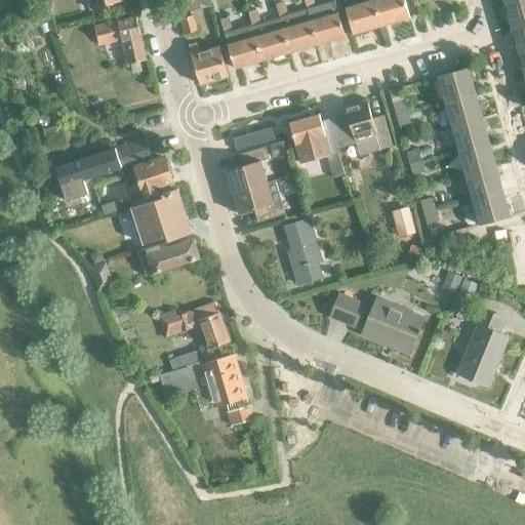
[(87,0),(90,8),(103,6),(123,0),(122,0),(87,0)]
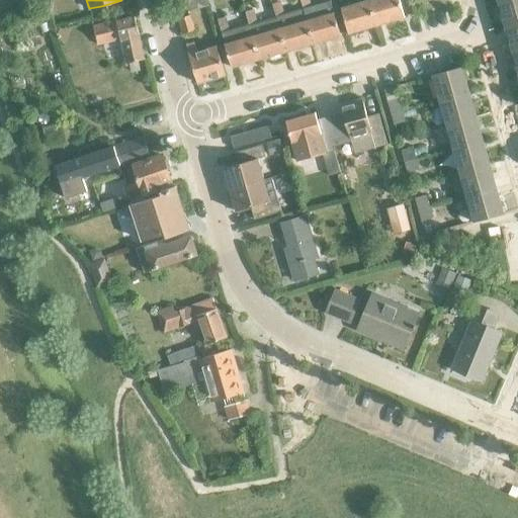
[(187,11),(207,5),(205,0),(187,0),(184,1),(187,11)]
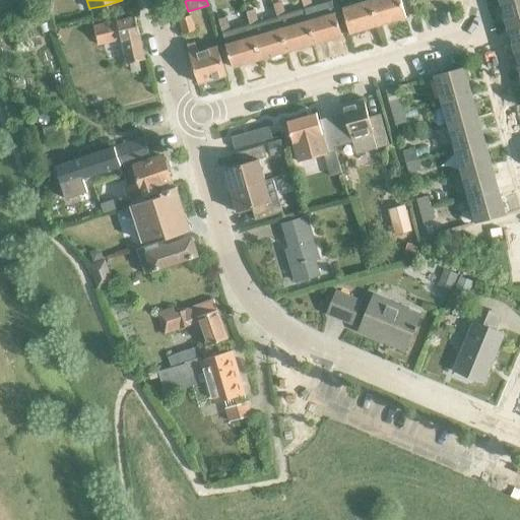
[(335,12),(315,18),(309,0),(301,0),(304,10),(307,20),(314,44),(342,37),(335,12)]
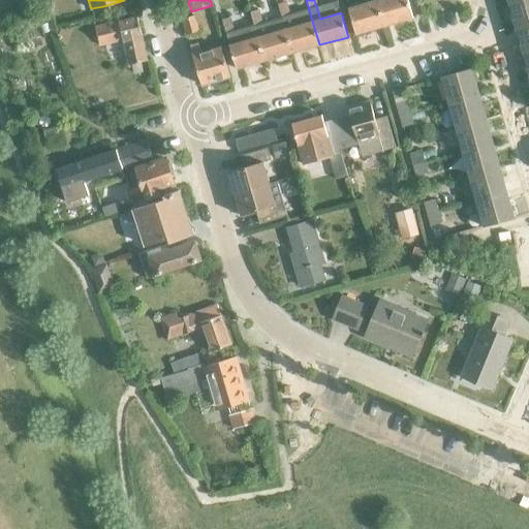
[(375,0),(376,1),(383,27),(412,19),(406,0),(375,0)]
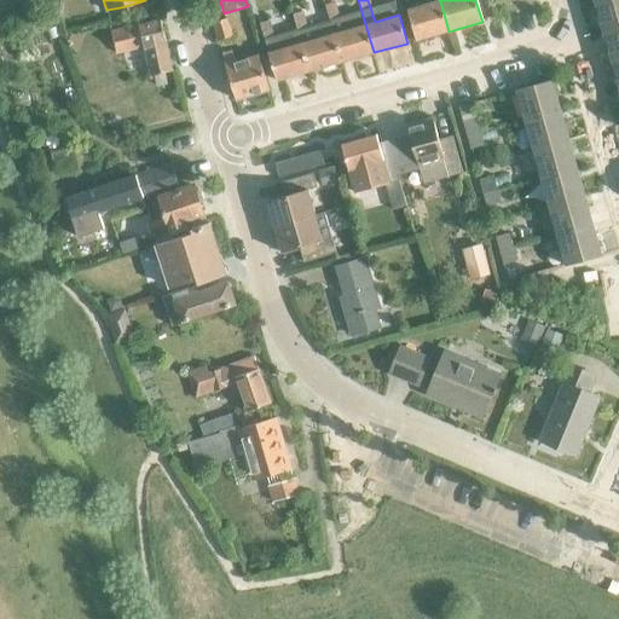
[(490,0),(493,12),(504,9),(502,0),(490,0)]
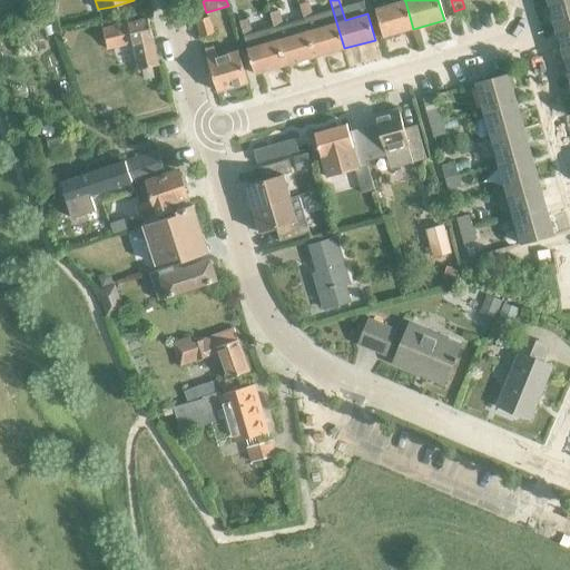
[(492,6),(490,0),(462,0),(464,8),(467,13),(492,6)]
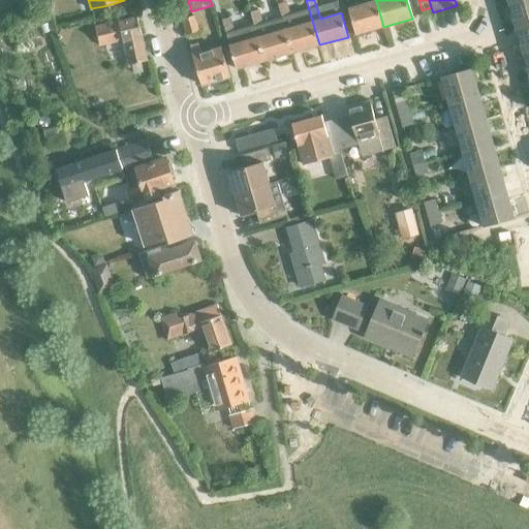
[(528,0),(510,0),(506,1),(514,26),(528,21),(528,0)]
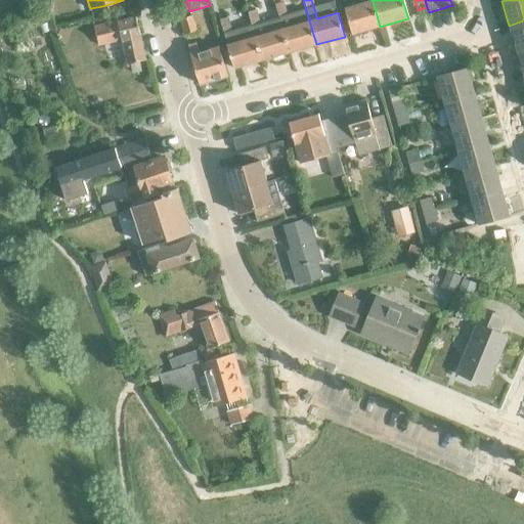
[(373,1),(344,9),(351,35),(380,27),(373,1)]
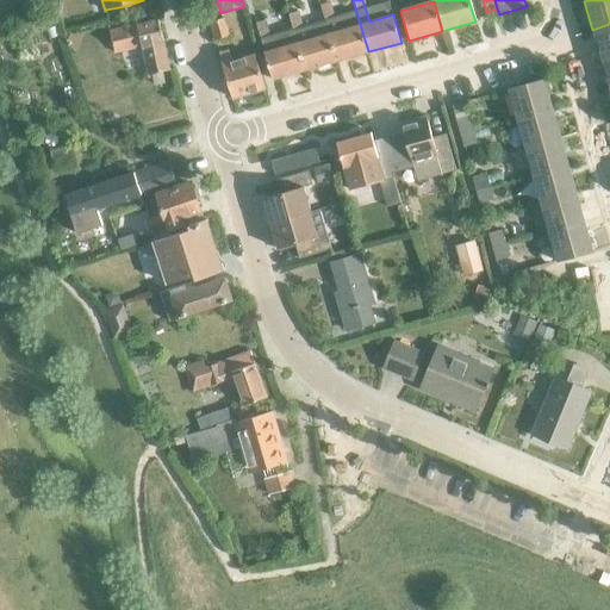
[(330,5),(321,7),(325,22),(335,19),(330,5)]
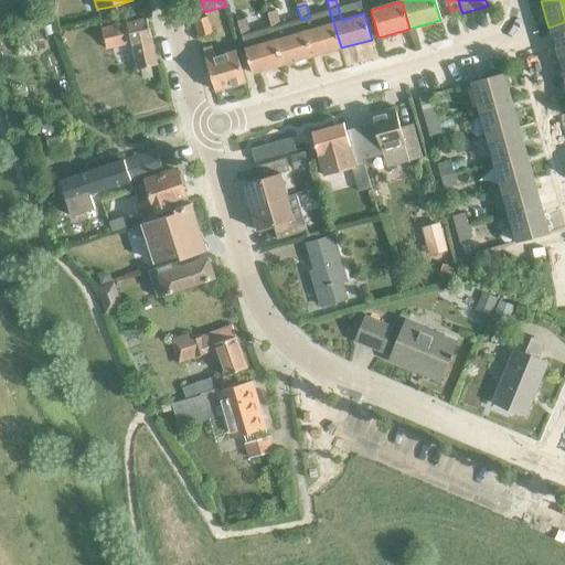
[(330,11),(310,18),(301,20),(305,31),(312,56),(341,48),(333,22),(330,11)]
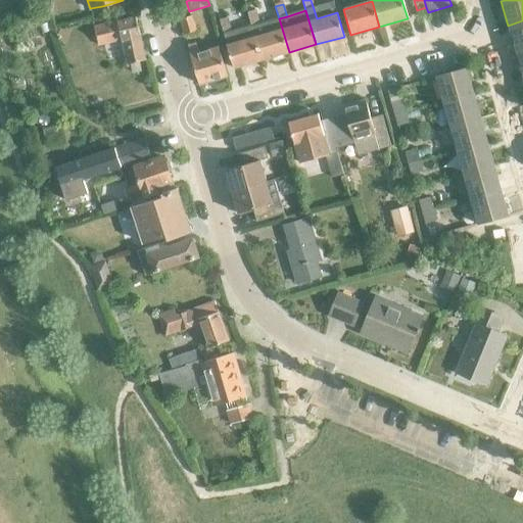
[(254,12),(247,14),(250,27),(258,25),(254,12)]
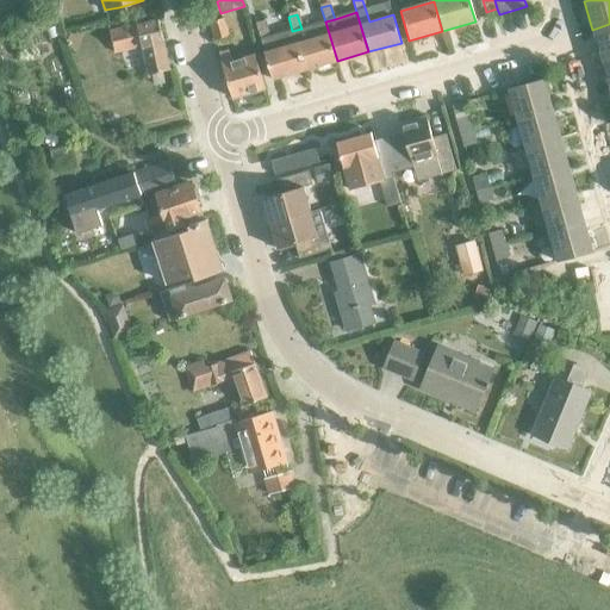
[(215,41),(229,36),(223,18),(209,22),(215,41)]
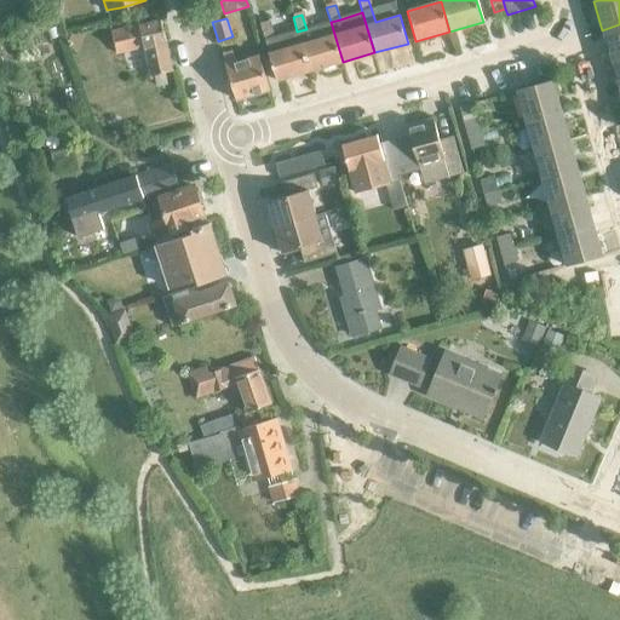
[(38,19),(23,26),(28,38),(42,32),(38,19)]
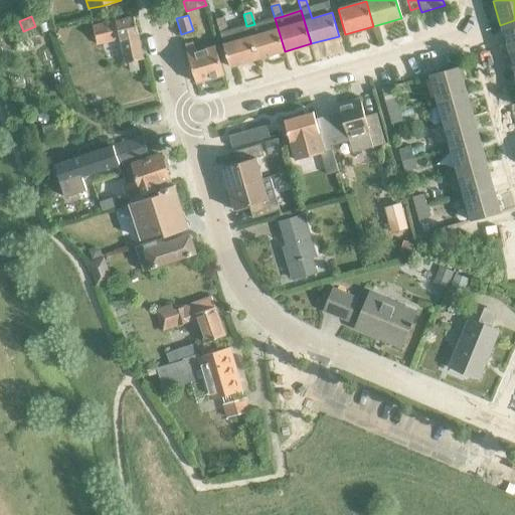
[(124,63),(143,59),(133,17),(92,26),(96,44),(119,39),(124,63)]
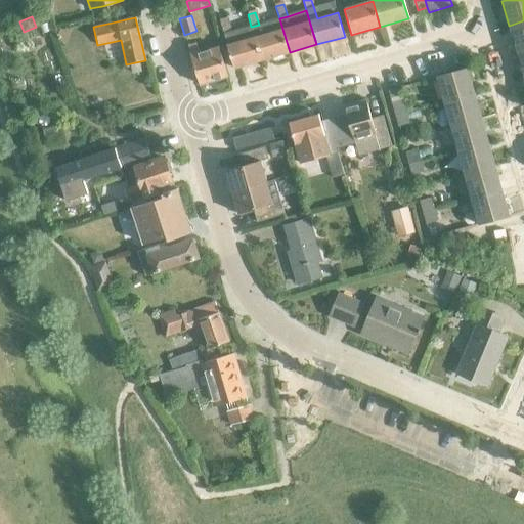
[(227,17),(219,19),(233,69),(261,60),(254,37),(251,27),(231,32),(227,17)]
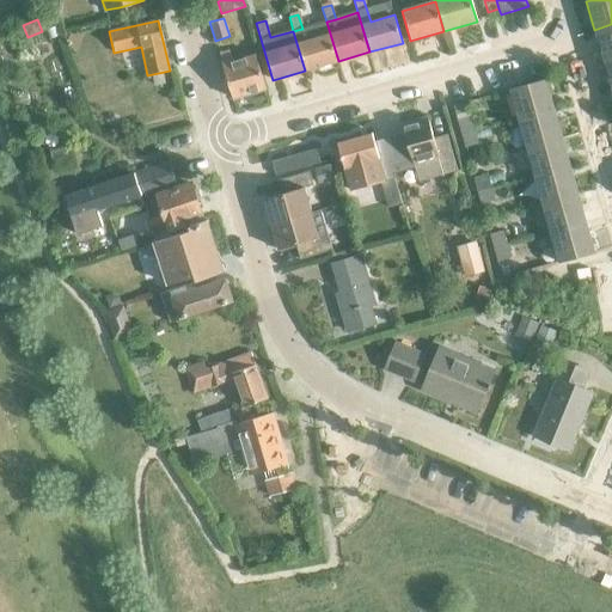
[(326,22),(303,29),(293,31),(297,43),(305,71),(338,61),(330,34),(326,22)]
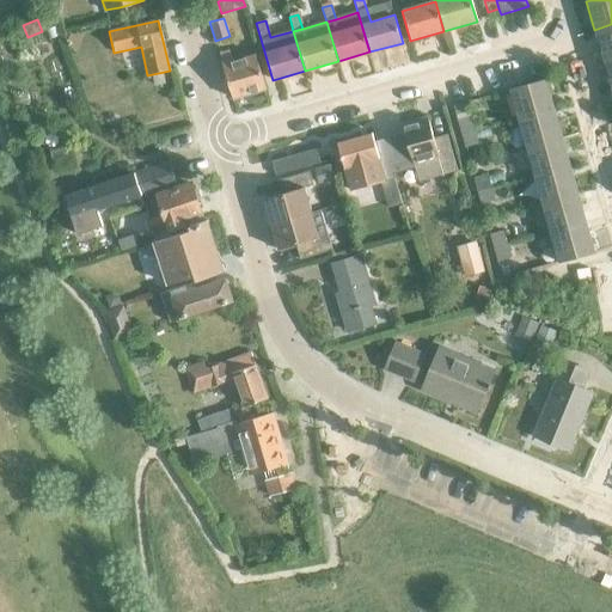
[(611,55),(611,24),(594,30),(603,59),(611,55)]
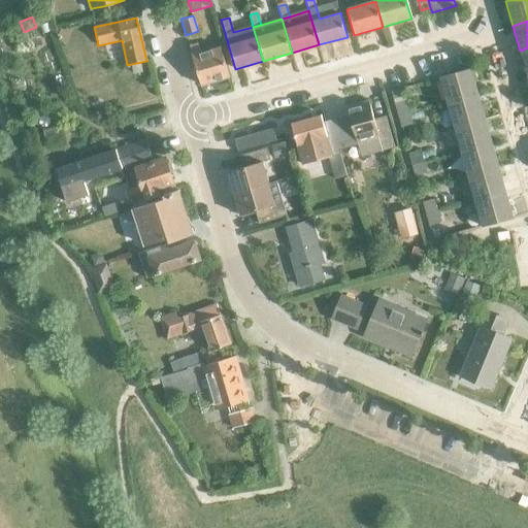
[(200,86),(229,77),(220,47),(200,54),(197,44),(189,46),(200,86)]
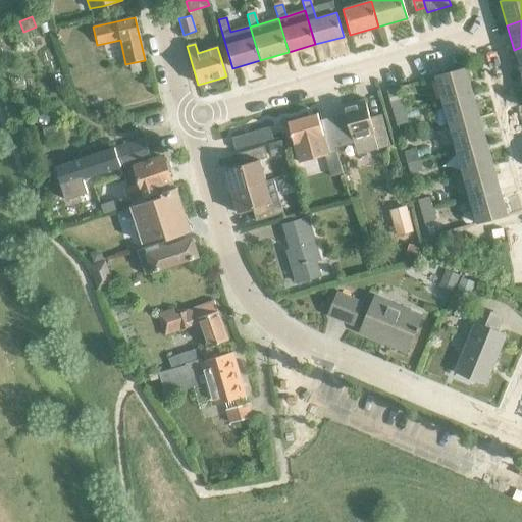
[(441,102),(472,94),(466,69),(435,77),(441,102)]
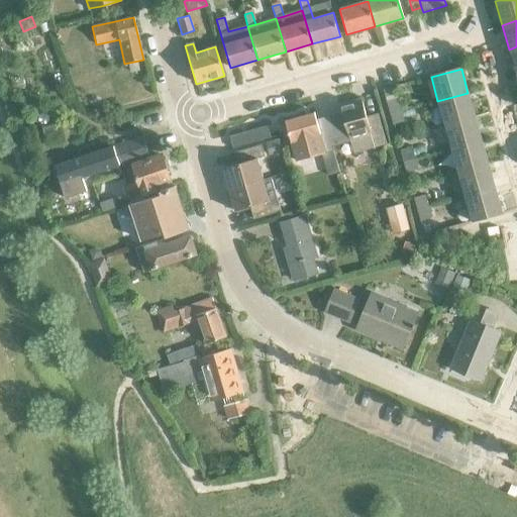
[(390,114),(401,111),(394,86),(383,89),(390,114)]
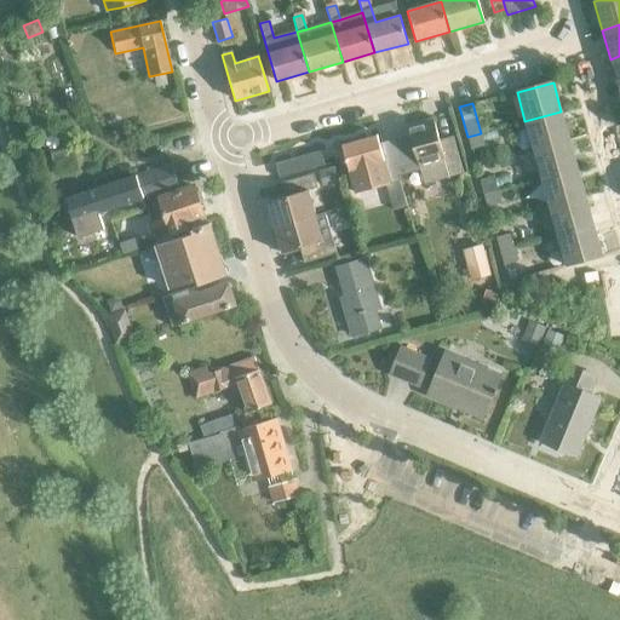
[(429,104),(406,112),(408,124),(432,116),(429,104)]
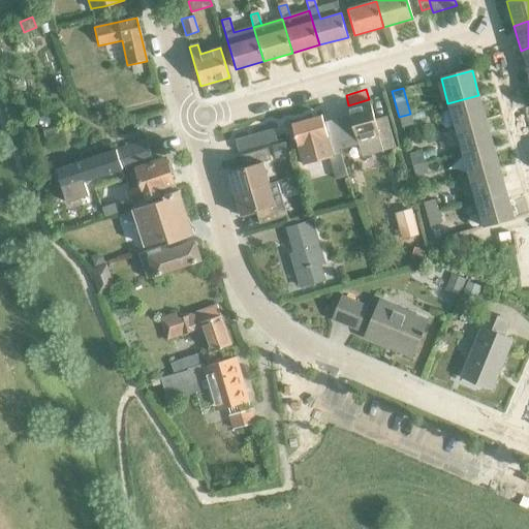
[(486,119),(478,95),(447,103),(455,127),(486,119)]
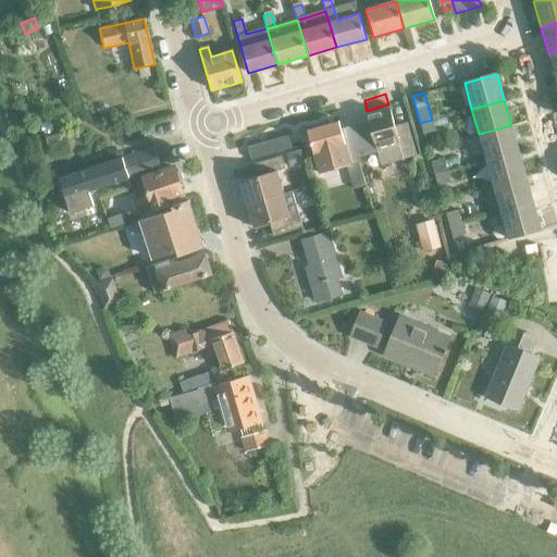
[(354,125),(362,155),(376,150),(381,165),(417,156),(407,122),(395,126),(390,107),(366,114),(368,121),(354,125)]
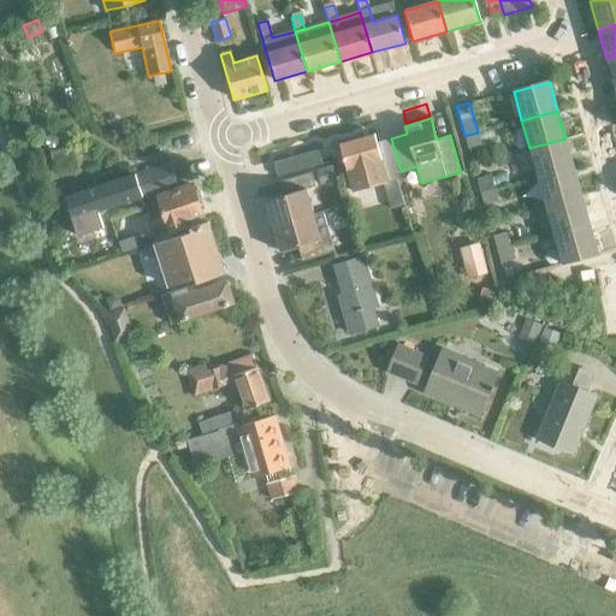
[(481,144),(478,132),(465,136),(468,148),(481,144)]
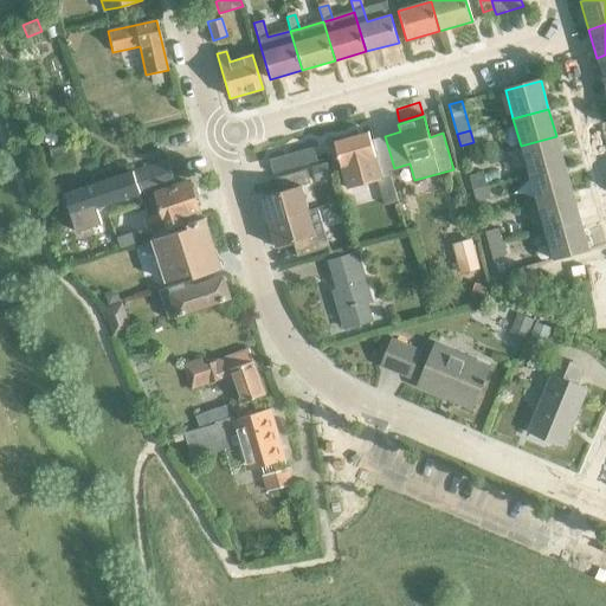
[(347,187),(381,178),(389,175),(388,169),(394,168),(385,136),(371,140),(368,133),(334,142),(337,154),(336,154),(337,159),(339,159),(347,187)]
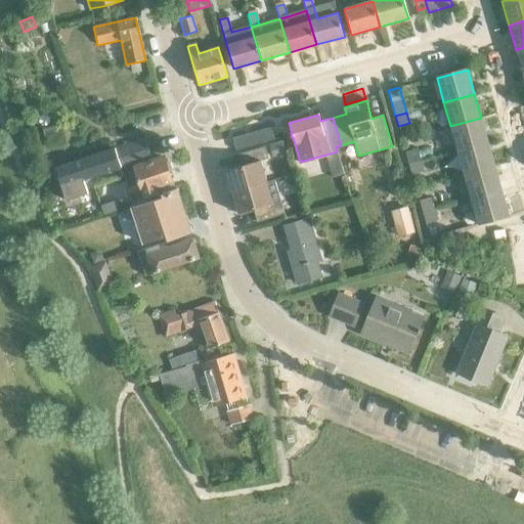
[(487,141),(481,118),(450,126),(457,149),(487,141)]
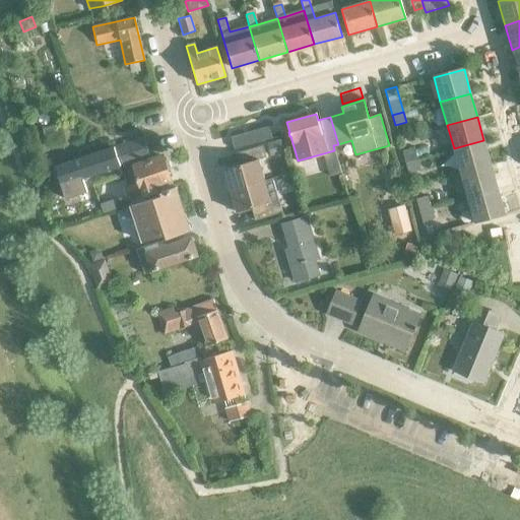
[(268,126),(249,131),(253,144),(272,138),(268,126)]
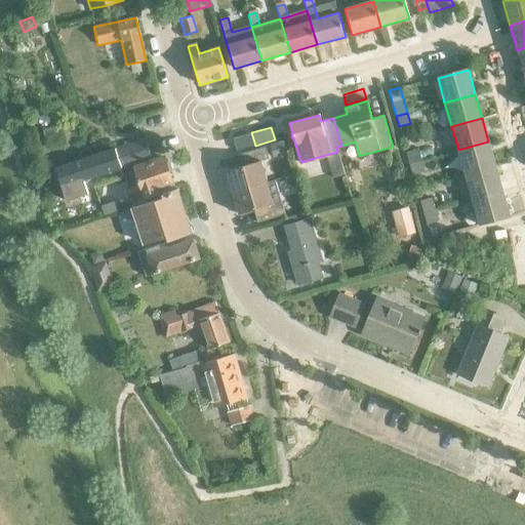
[(121,168),(150,158),(144,138),(54,168),(66,202),(87,195),(82,180),(121,168)]
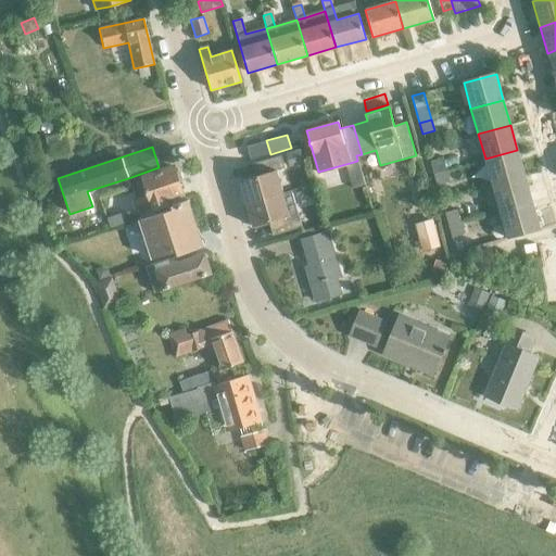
[(299,150),(286,153),(289,166),(303,163),(299,150)]
